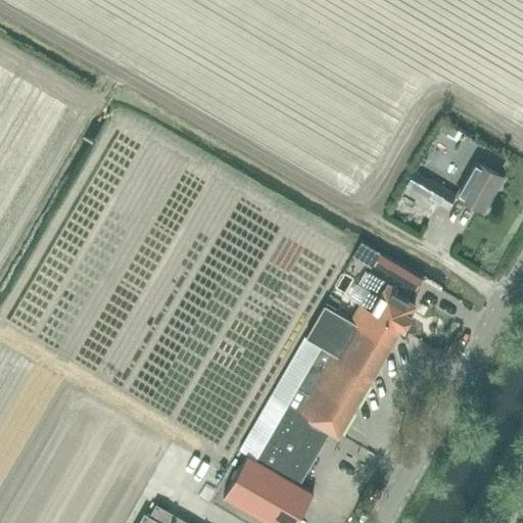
[(502,176),(474,159),(456,192),(484,208),(502,176)]
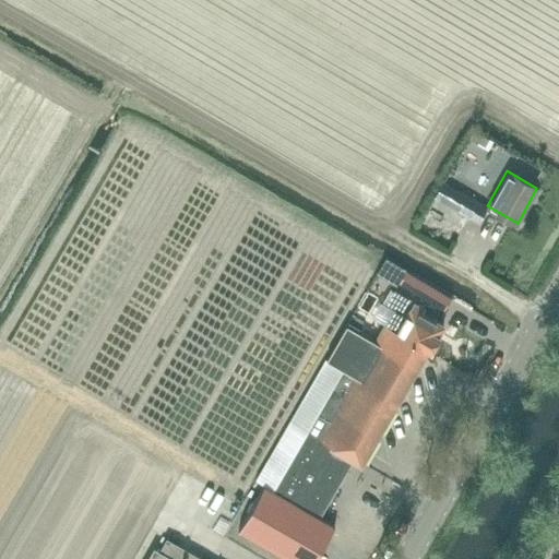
[(445,181),(436,198),(447,204),(470,217),(477,222),(487,205),(445,181)]
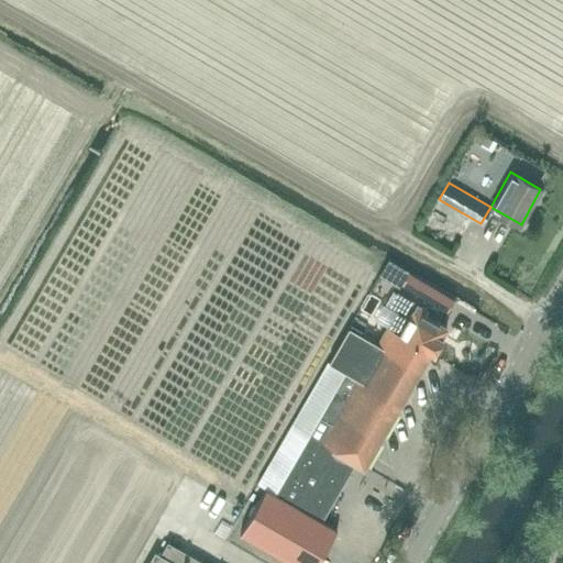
[(409,272),(403,284),(403,285),(426,298),(446,311),(454,299),(409,272)]
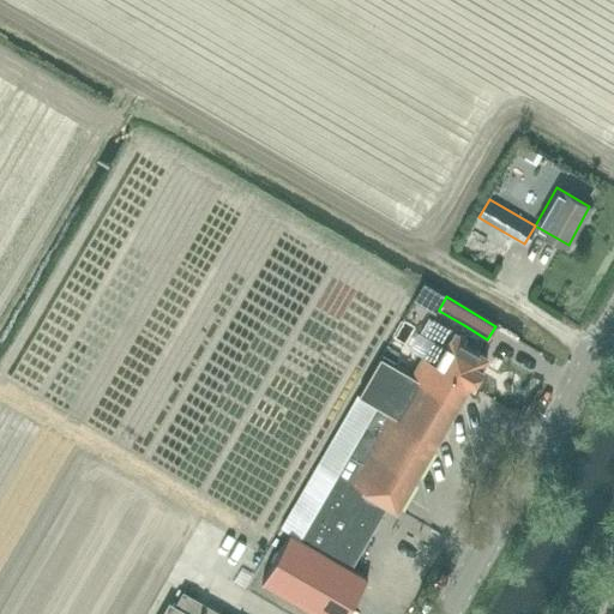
[(464,344),(465,342),(469,337),(434,317),(423,336),(432,342),(410,374),(426,383),(435,365),(470,385),(473,387),(483,368),(488,359),(464,344)]
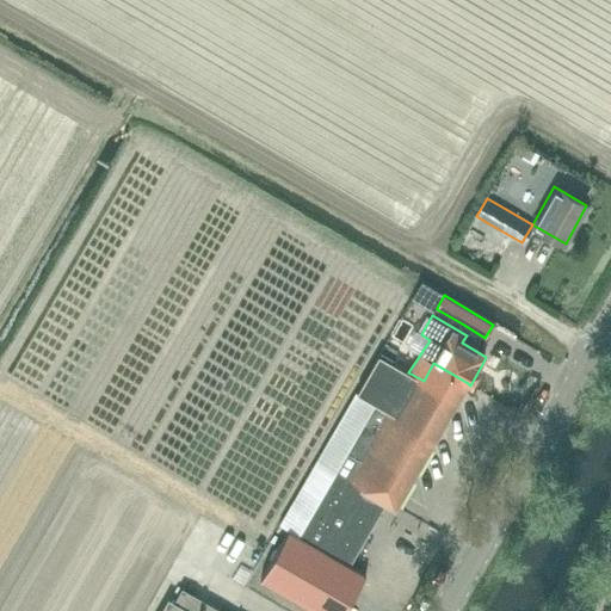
[(289,529),(260,579),(315,610),(345,610),(366,575),(347,565),(386,500),(395,506),(468,383),(433,363),(424,381),(408,372),(380,356),(378,356),(289,508),(281,524),(289,529)]
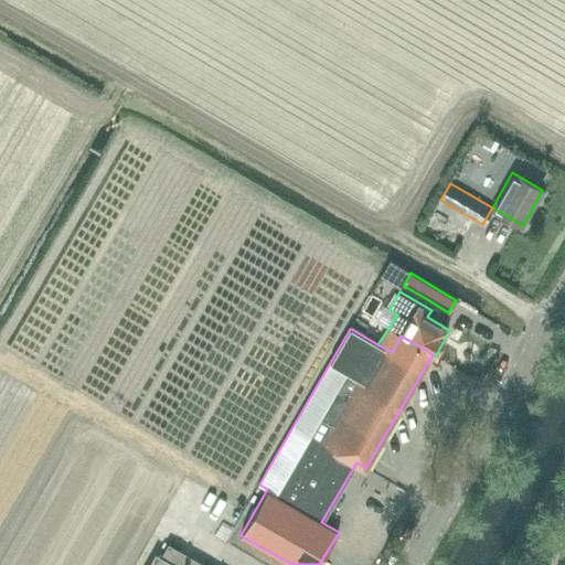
[(205,564),(169,543),(160,555),(157,553),(149,564),(205,564)]
